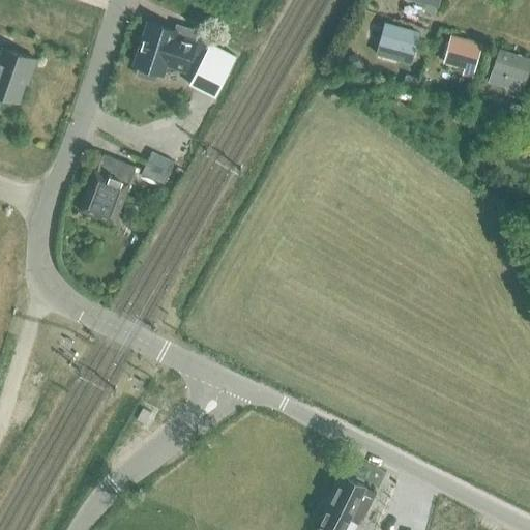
[(176,32),(176,30),(148,22),(135,64),(163,72),(166,63),(185,70),(193,49),(195,41),(174,35),(176,32)]
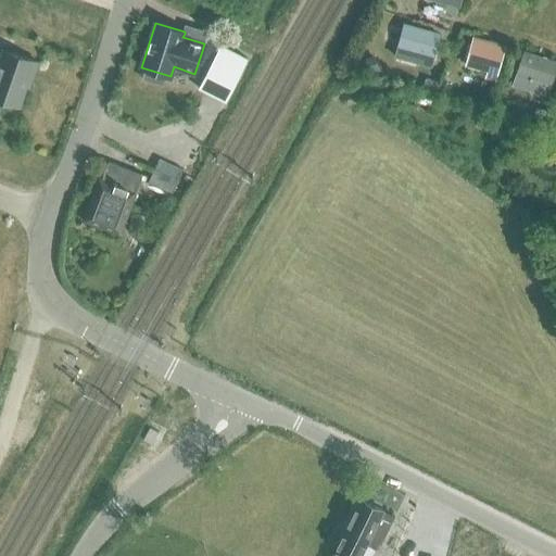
[(438,36),(404,26),(399,48),(432,57),(438,36)]
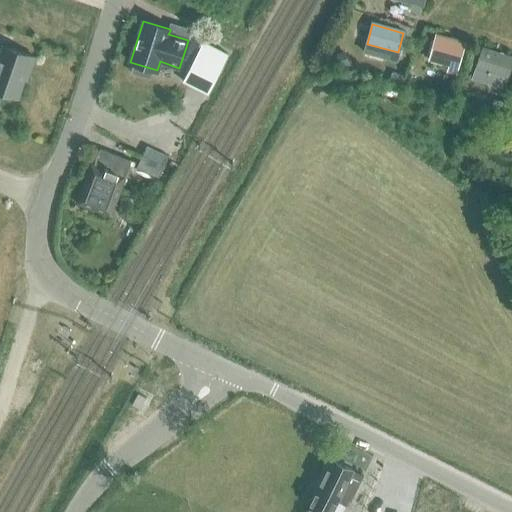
[(188,40),(186,47),(196,50),(201,36),(190,32),(188,40)]
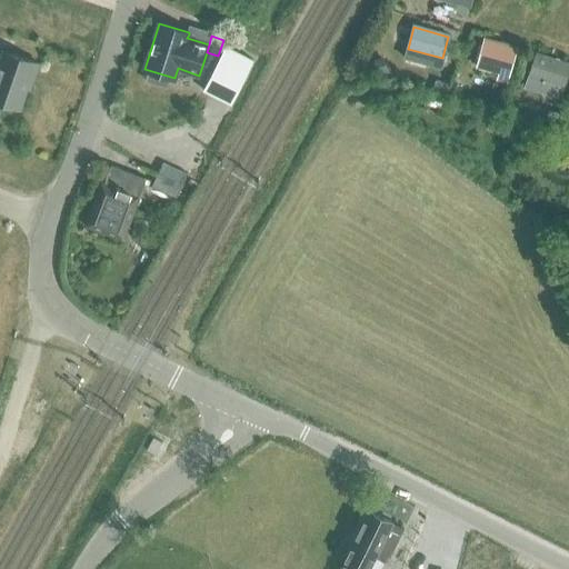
[(515,49),(485,40),(479,61),(493,66),(492,70),(499,72),(497,78),(506,81),(515,49)]
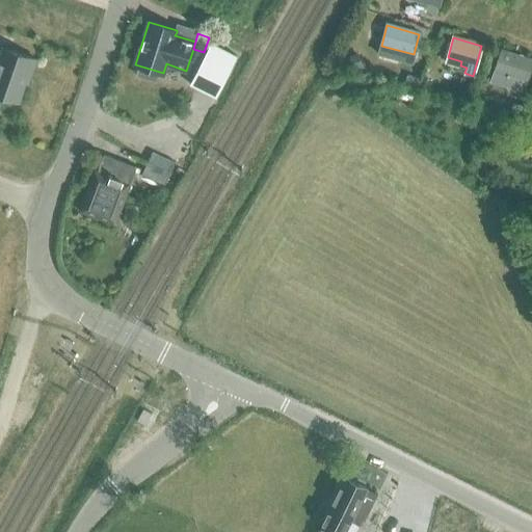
[(237,56),(211,44),(190,84),(216,98),(237,56)]
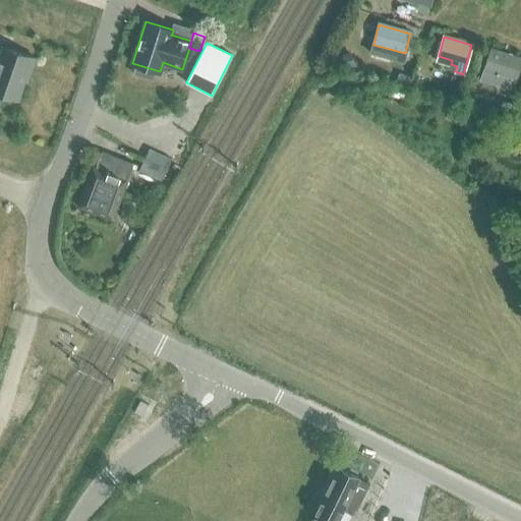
[(0,51),(0,93),(18,100),(27,72),(30,73),(35,58),(2,47),(0,51)]
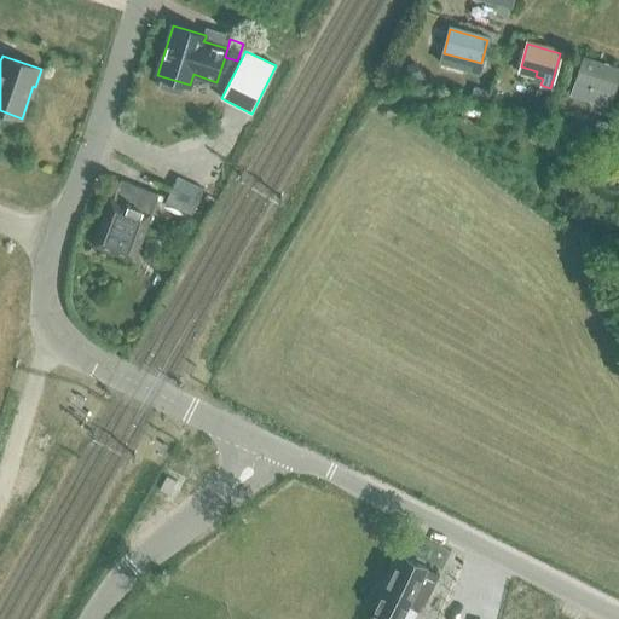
[(618,74),(618,70),(583,59),(572,92),(595,99),(597,91),(612,96),(618,74)]
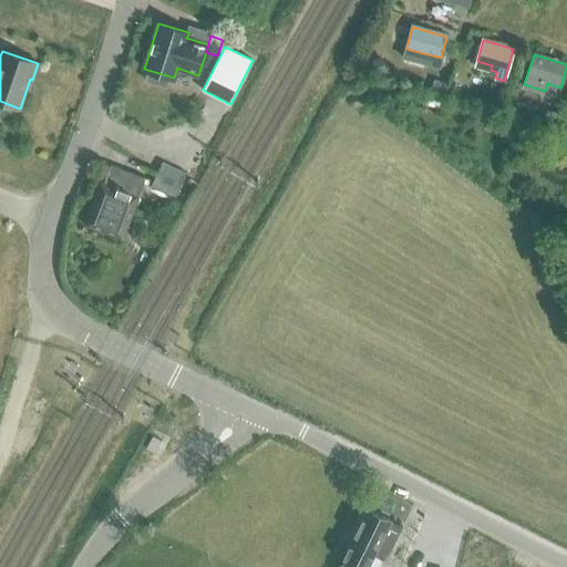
[(381,58),(370,61),(374,74),(385,70),(381,58)]
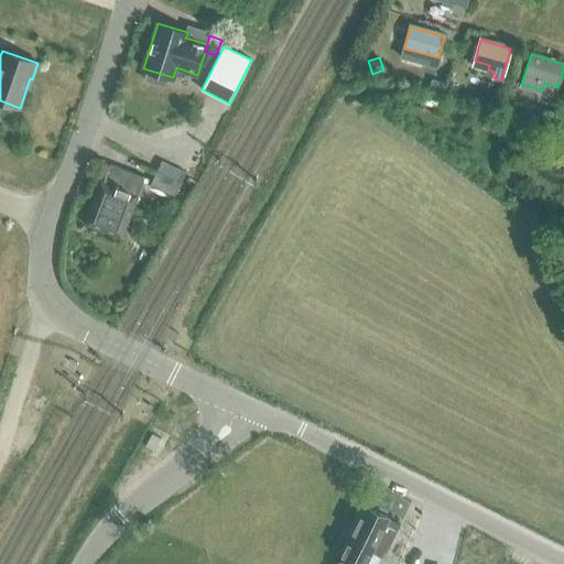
[(423,104),(435,108),(438,100),(425,96),(423,104)]
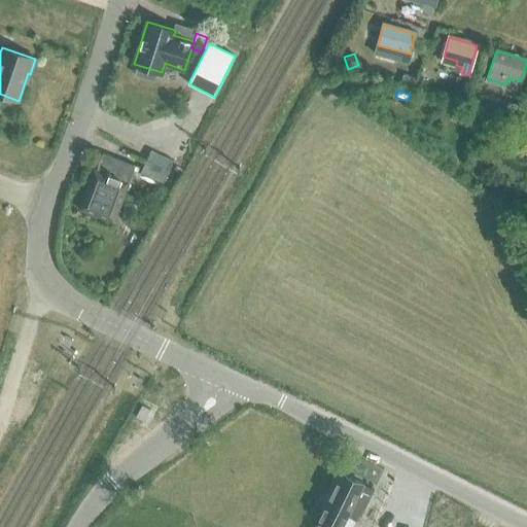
[(507,102),(504,112),(517,115),(520,105),(507,102)]
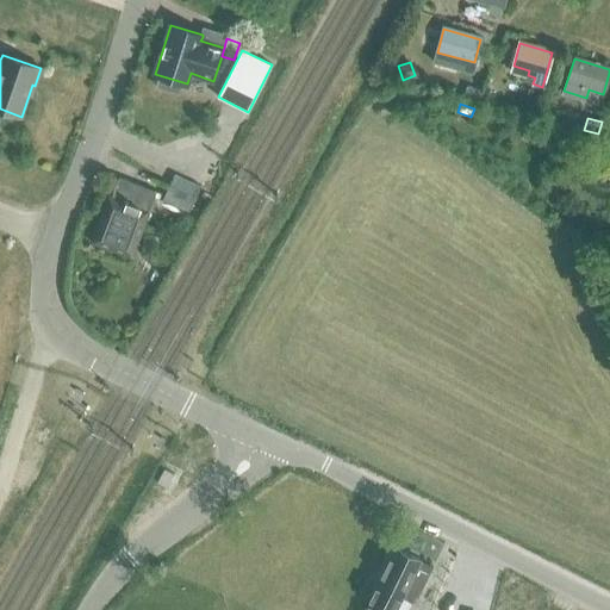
[(103,211),(91,242),(131,257),(156,192),(119,178),(106,212),(103,211)]
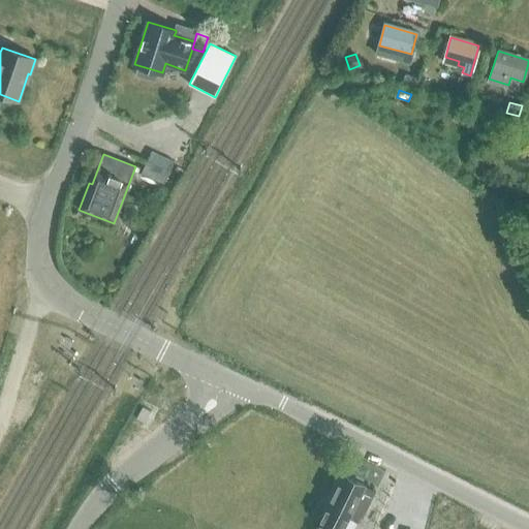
[(147,160),(141,174),(163,185),(169,172),(147,160)]
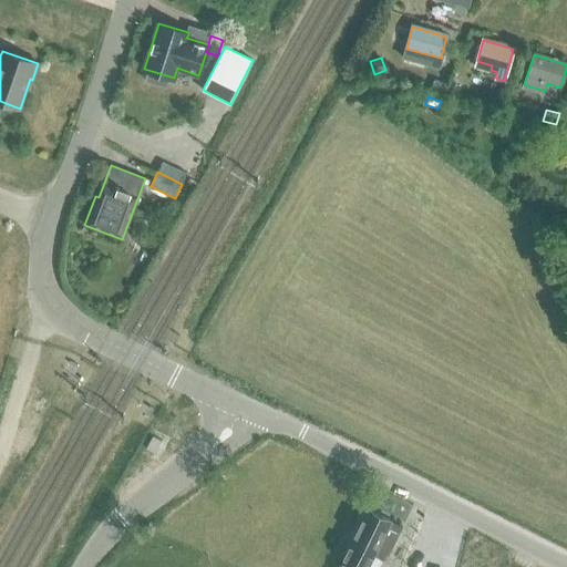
[(352,545),(344,560),(356,566),(368,566),(374,556),(384,562),(385,560),(402,527),(390,521),(368,508),(350,544),(352,545)]
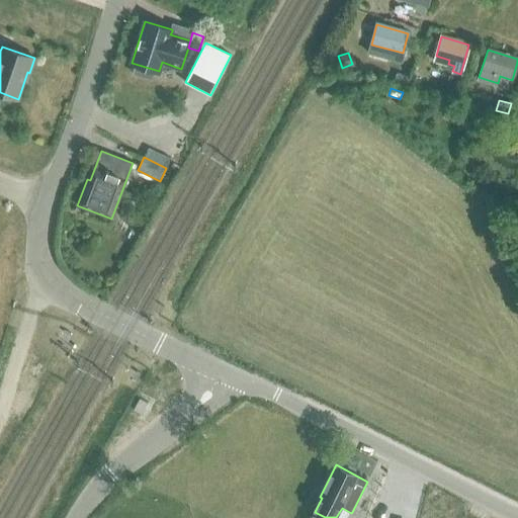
All buildings are outlined.
